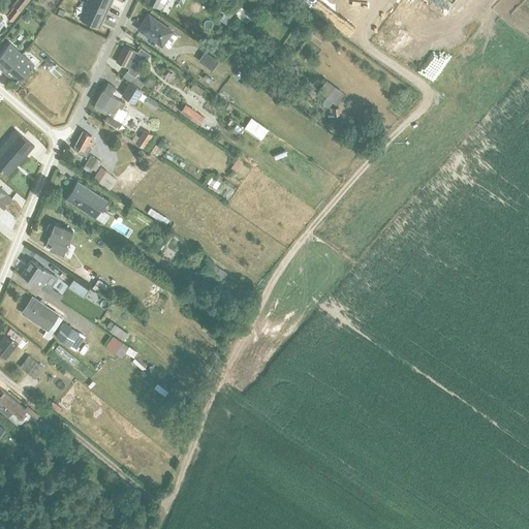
[(29,0),(16,0),(10,8),(11,8),(6,16),(13,22),(29,0)]
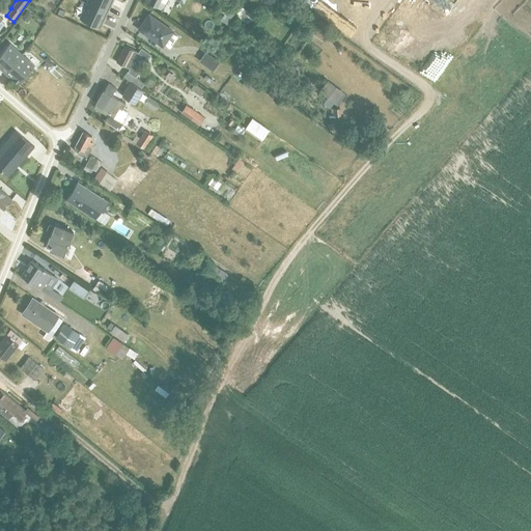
[(87,0),(86,3),(108,14),(111,6),(110,6),(112,0),(87,0)]
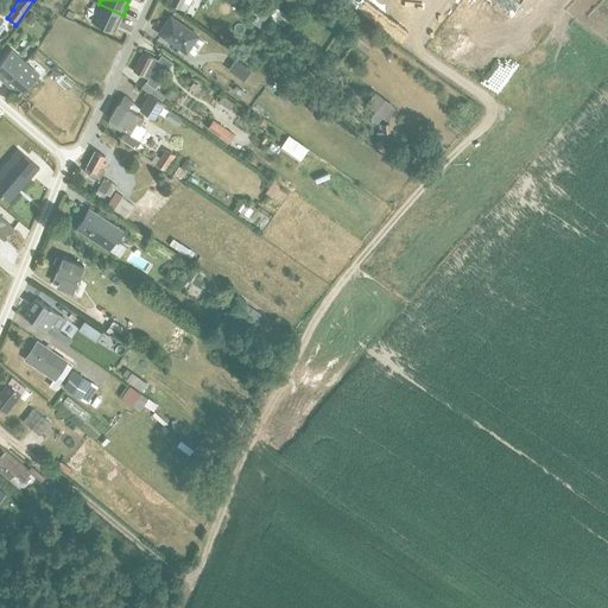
[(165,0),(166,0),(187,12),(191,0),(203,0),(210,4),(211,0),(165,0)]
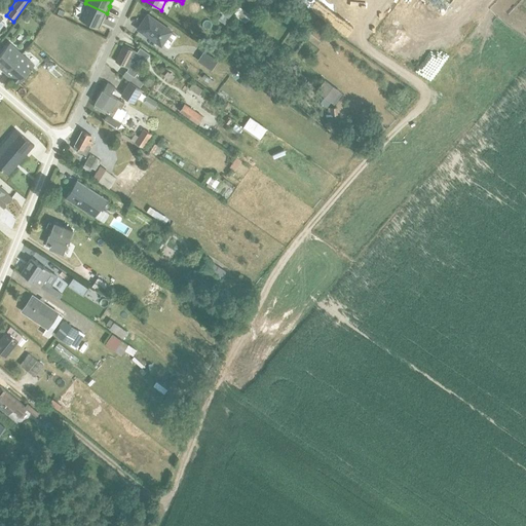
[(107,13),(85,3),(78,19),(99,28),(103,20),(104,20),(107,13)]
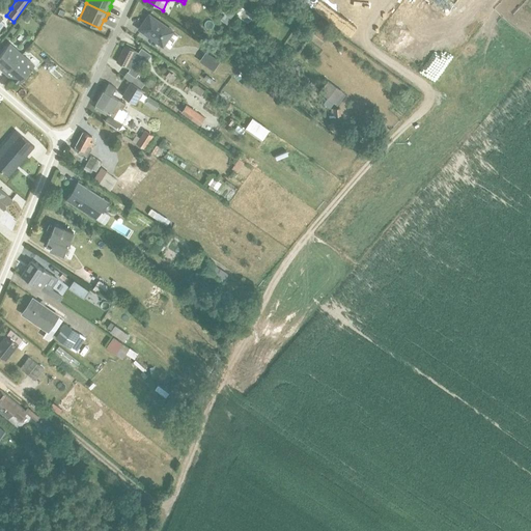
[(242,6),(236,14),(239,15),(238,16),(248,23),(254,16),(242,6)]
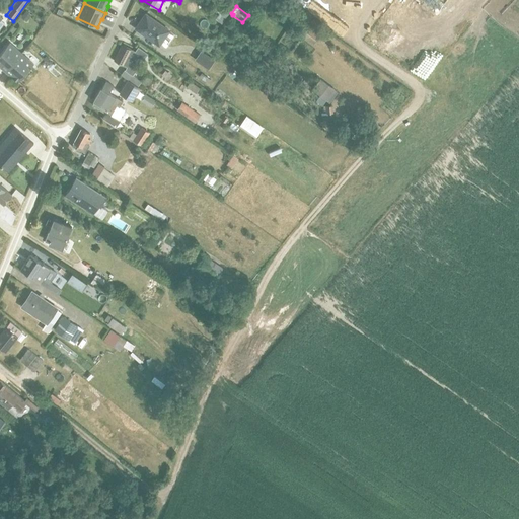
[(223,8),(219,13),(226,19),(229,13),(223,8)]
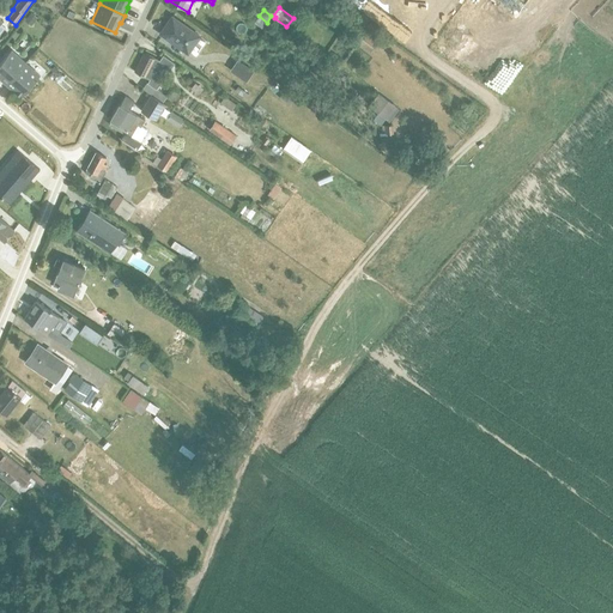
[(31,12),(24,20),(31,25),(38,17),(31,12)]
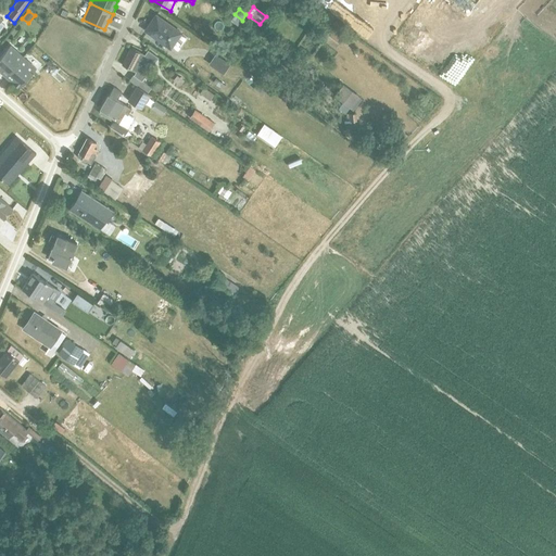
[(156,15),(146,30),(172,49),(173,47),(177,50),(186,38),(181,35),(182,34),(156,15)]
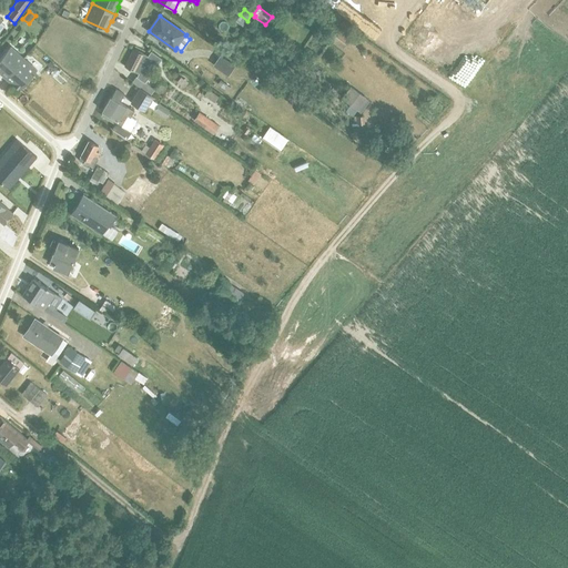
[(335,41),(345,28),(337,21),(332,28),(334,29),(328,37),(335,41)]
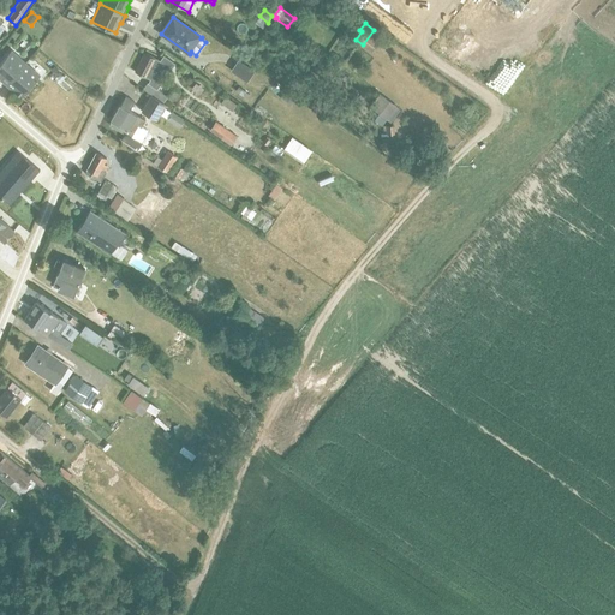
[(374,30),(363,45),(371,52),(383,37),(374,30)]
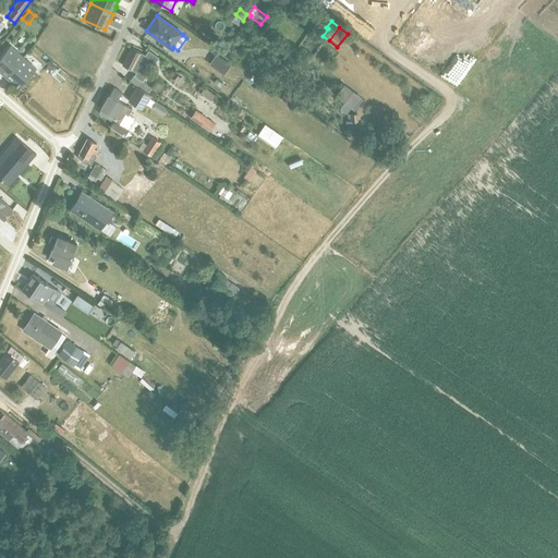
[(5,76),(24,57),(11,45),(0,57),(0,70),(1,71),(0,72),(5,76)]
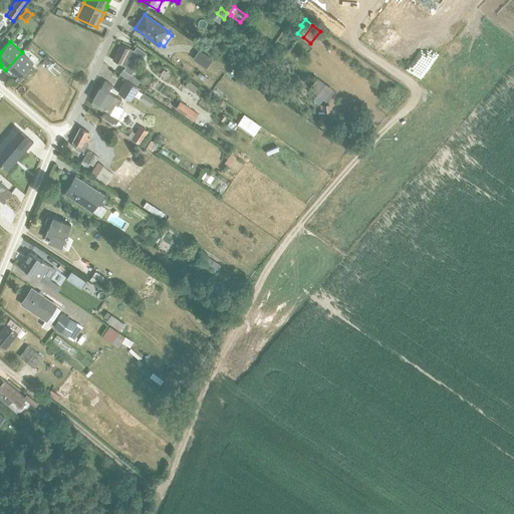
[(122,69),(131,74),(136,67),(132,65),(139,56),(142,58),(146,53),(137,45),(134,50),(122,44),(122,45),(121,44),(113,59),(125,66),(123,69),(122,69)]
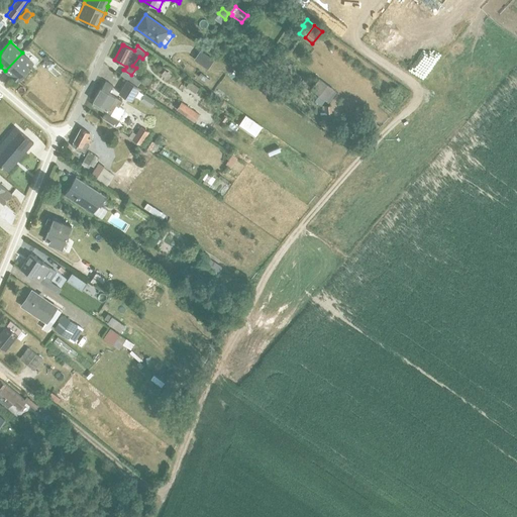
[(200,49),(194,59),(208,69),(214,60),(200,49)]
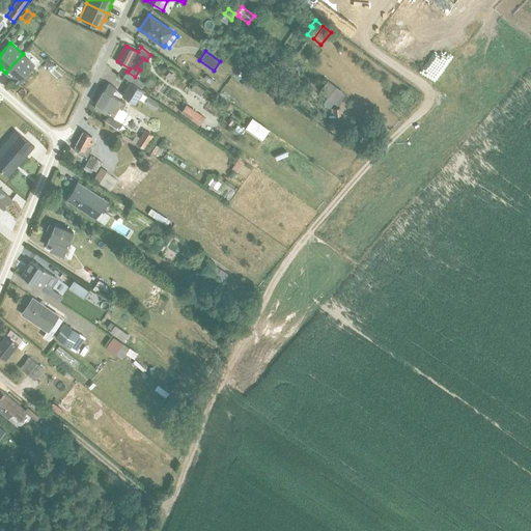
[(23,54),(5,73),(8,75),(11,78),(11,77),(19,83),(35,64),(23,54)]
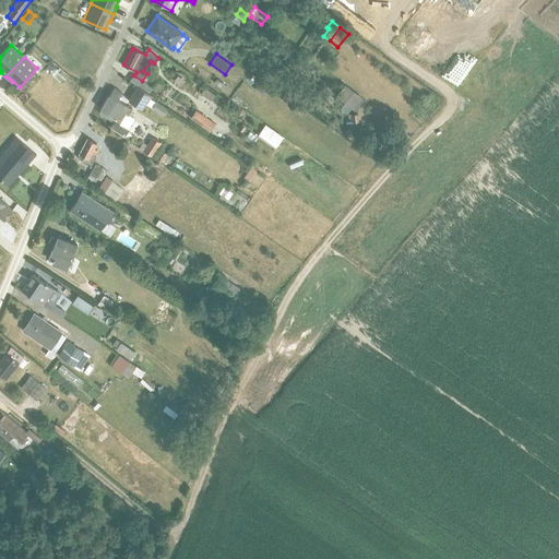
[(176,80),(185,85),(189,79),(179,73),(176,80)]
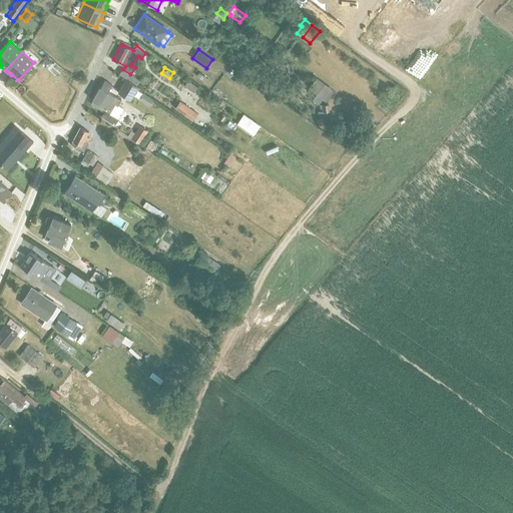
[(130,74),(122,69),(119,74),(135,85),(139,80),(130,74)]
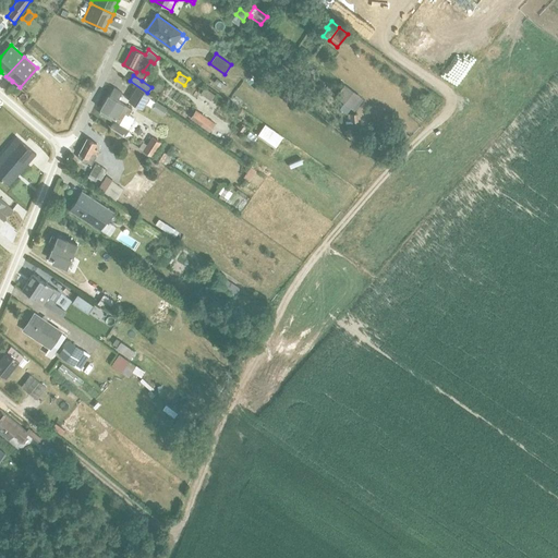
[(216,77),(214,82),(220,86),(223,88),(227,85),(222,83),(216,77)]
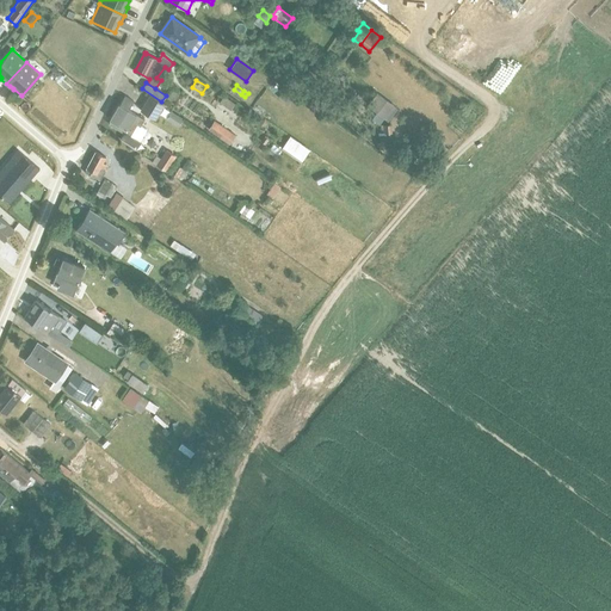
[(172,86),(166,97),(176,103),(181,92),(172,86)]
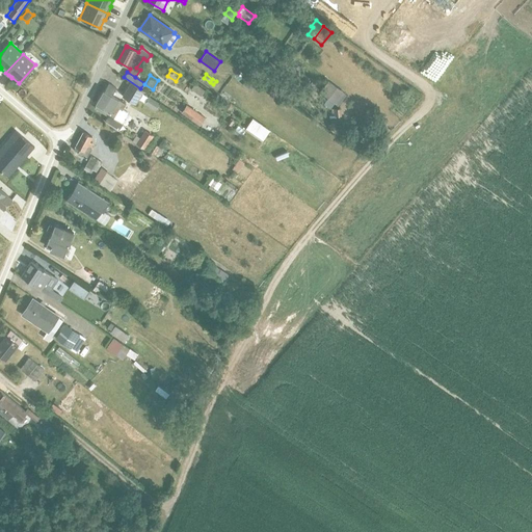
[(246,78),(242,84),(250,90),(256,84),(246,78)]
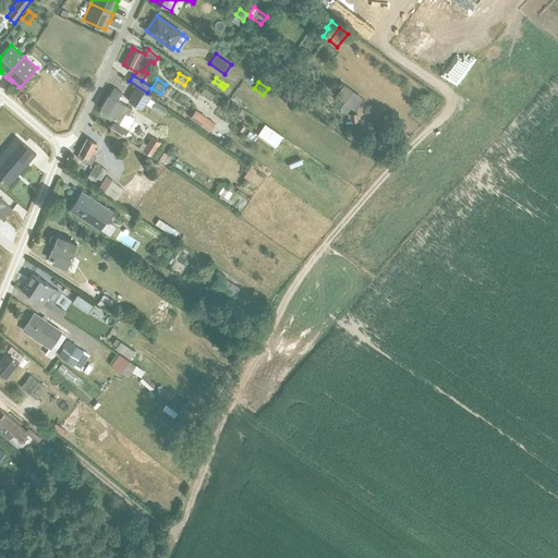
[(343,84),(332,99),(351,113),(362,98),(363,98),(343,84)]
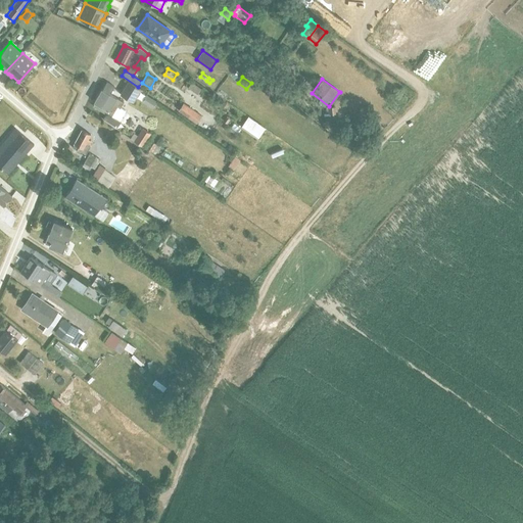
[(129,81),(121,94),(134,102),(141,90),(129,81)]
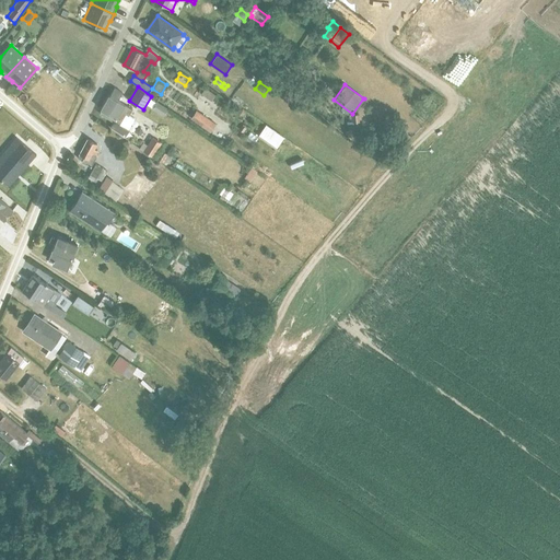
[(205,86),(200,92),(211,101),(216,94),(205,86)]
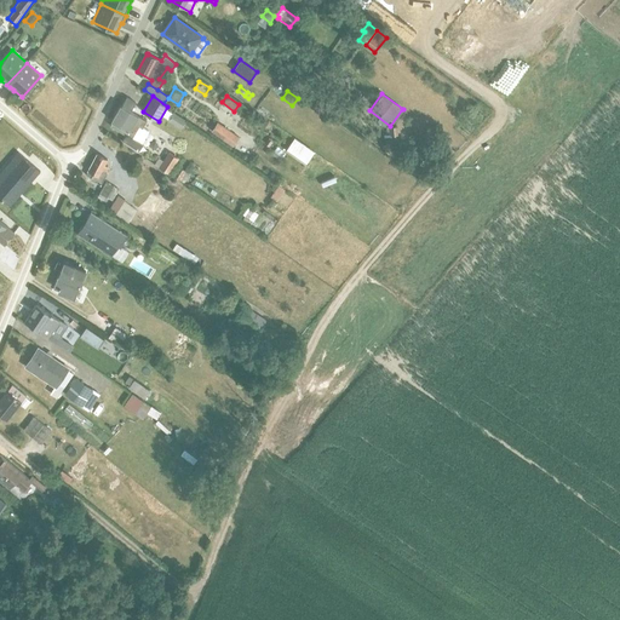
[(113,121),(110,126),(126,135),(122,142),(138,153),(143,144),(142,143),(149,132),(142,127),(145,121),(131,112),(136,103),(127,97),(121,107),(113,121)]
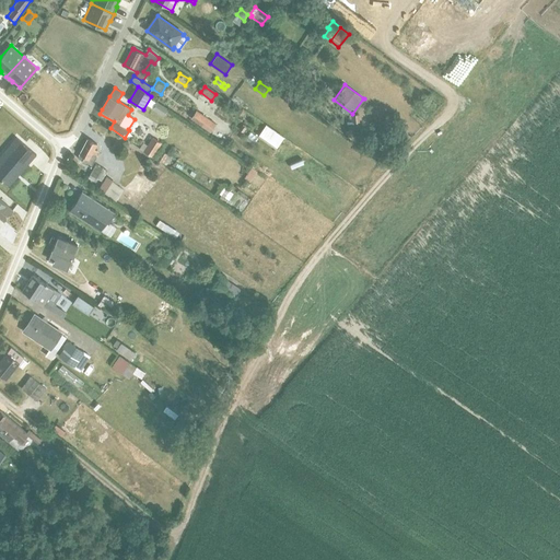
[(217,94),(213,98),(221,104),(224,101),(217,94)]
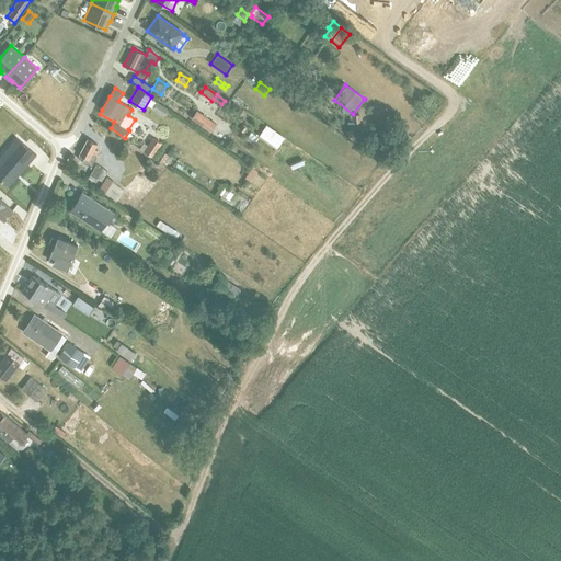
[(213,101),(208,107),(232,124),(237,118),(213,101)]
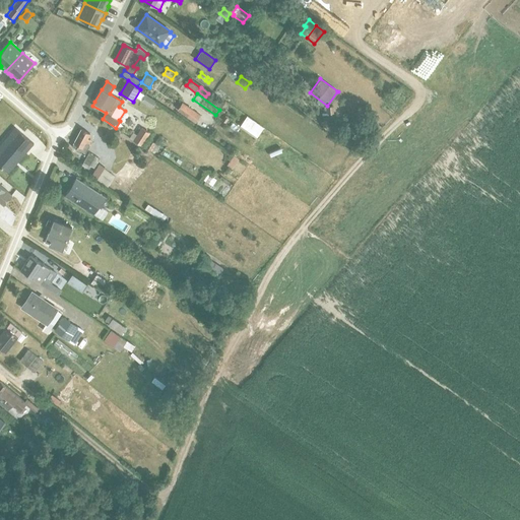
[(145,94),(141,102),(152,108),(156,101),(145,94)]
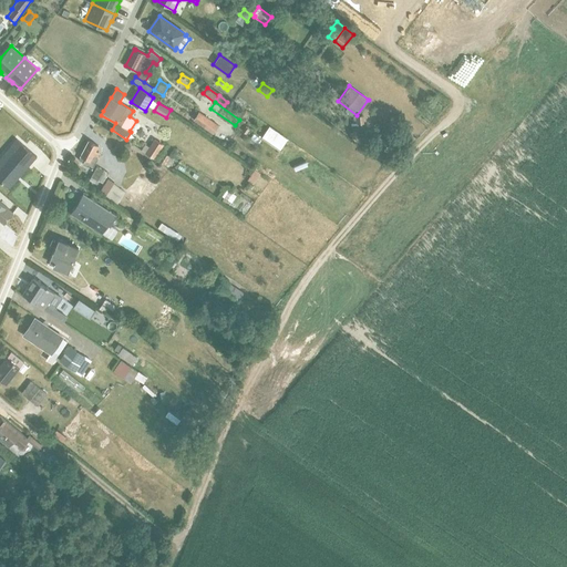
[(199,111),(193,120),(213,134),(219,125),(199,111)]
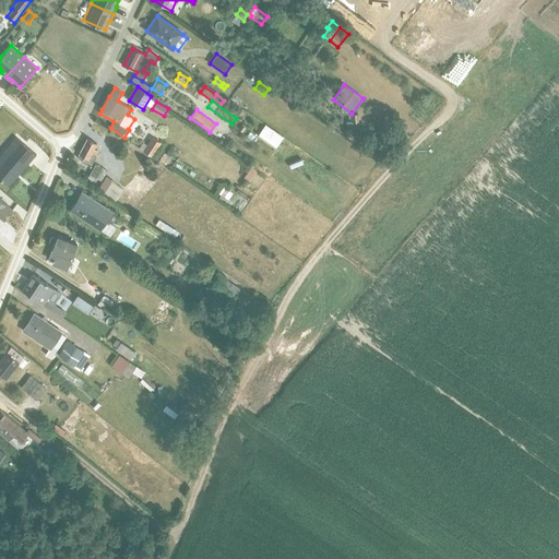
[(265,123),(258,135),(275,149),(284,137),(265,123)]
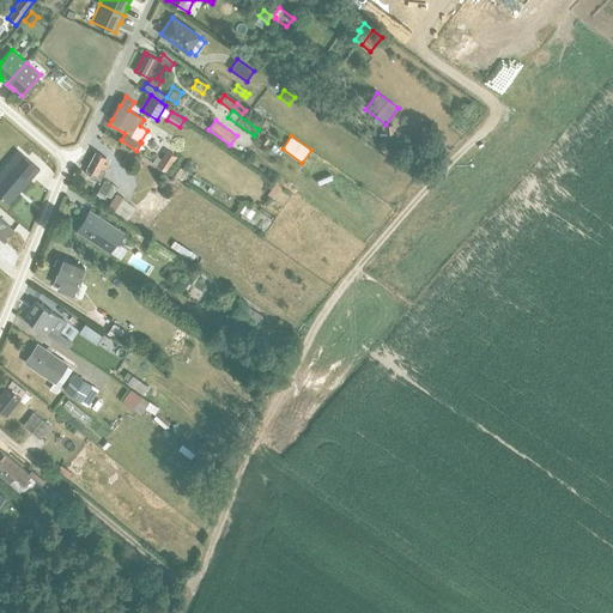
[(443,143),(436,150),(442,156),(449,149),(443,143)]
